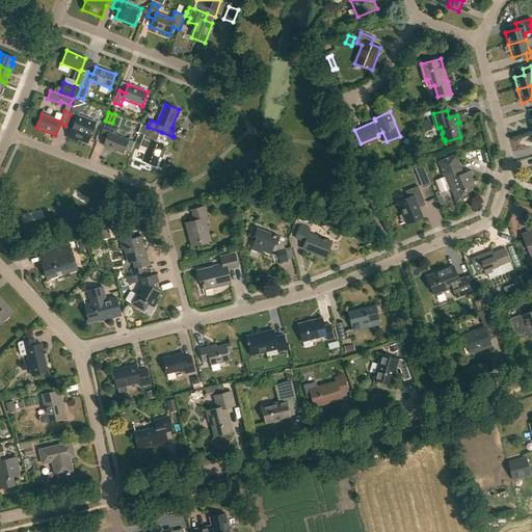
[(71,113),(65,126),(72,128),(69,136),(87,143),(94,130),(74,123),(77,115),(71,113)]
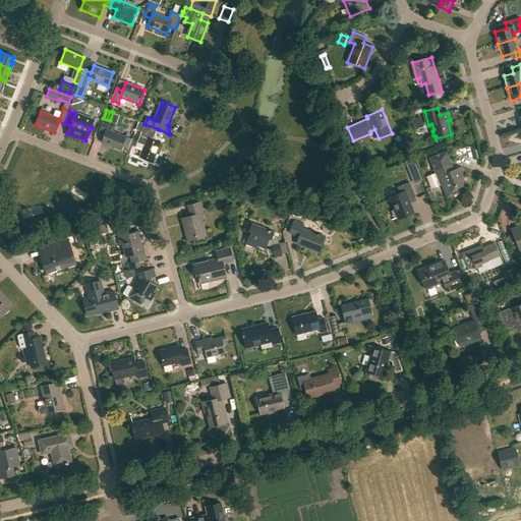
[(110,123),(104,121),(99,133),(105,135),(102,142),(121,151),(126,137),(107,130),(110,123)]
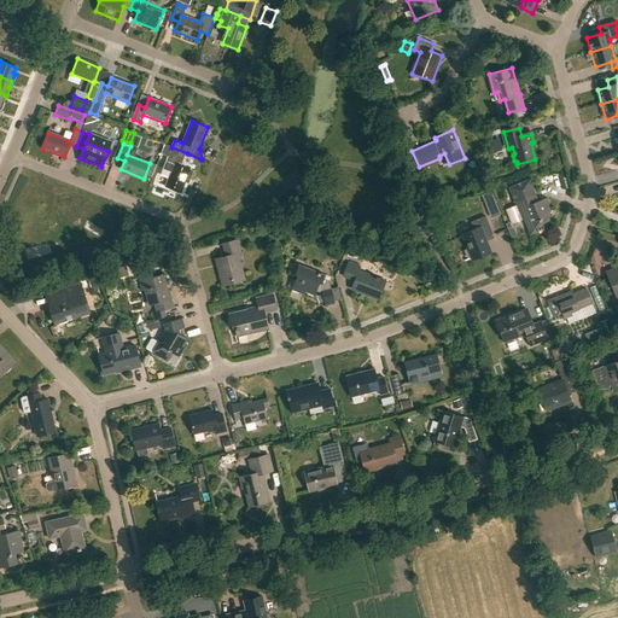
[(164,145),(162,150),(169,153),(165,162),(163,169),(172,173),(165,187),(181,193),(191,172),(181,168),(187,153),(172,147),(164,145)]
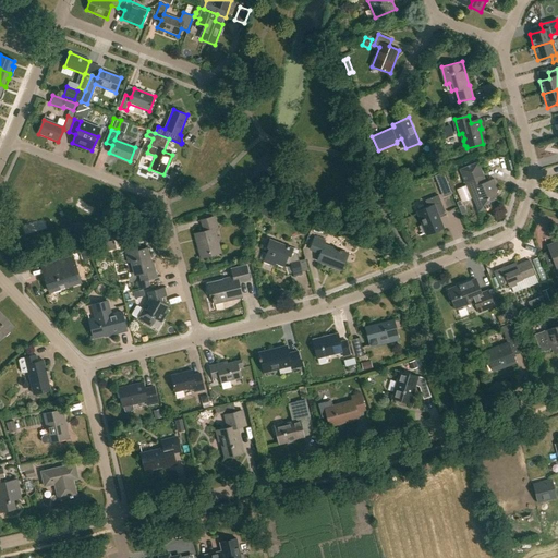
[(465,184),(469,192),(471,192),(478,211),(492,207),(489,202),(494,199),(498,189),(494,179),(486,182),(478,164),(460,171),(465,184)]
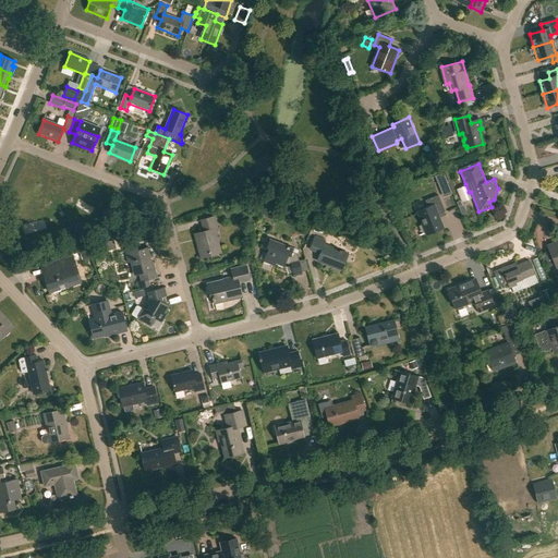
[(444,173),(435,177),(437,183),(446,180),(444,173)]
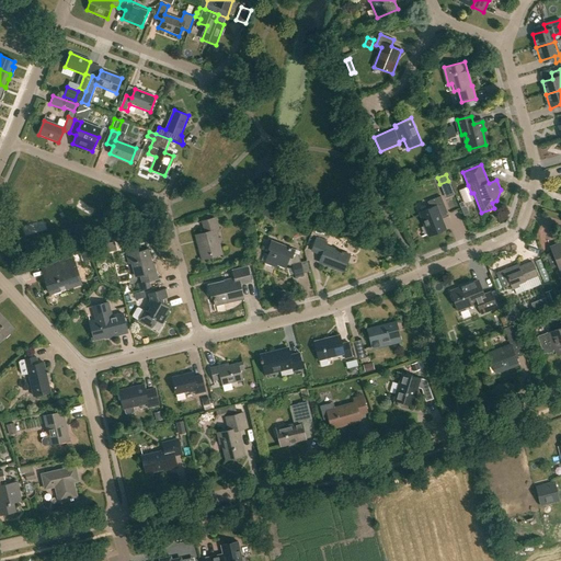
[(471,193),(468,185),(458,190),(464,204),(474,199),(471,193)]
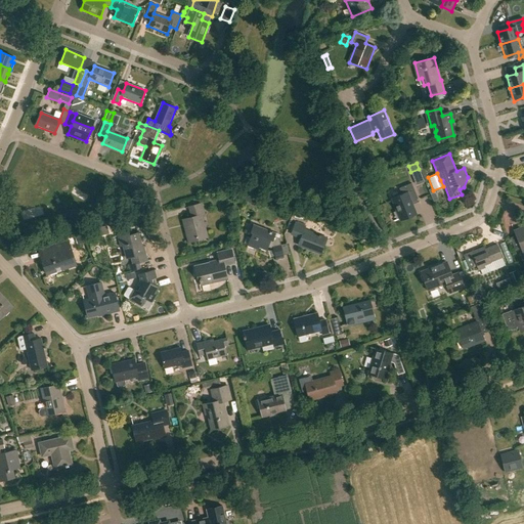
[(422,175),(413,178),(416,184),(424,181),(422,175)]
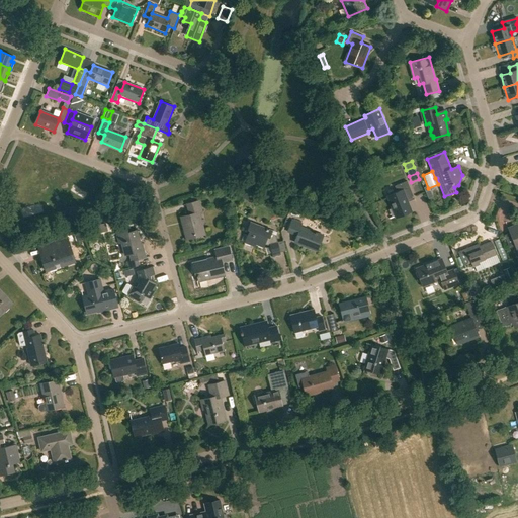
[(413,196),(407,182),(395,187),(398,194),(387,198),(395,217),(411,210),(406,199),(413,196)]
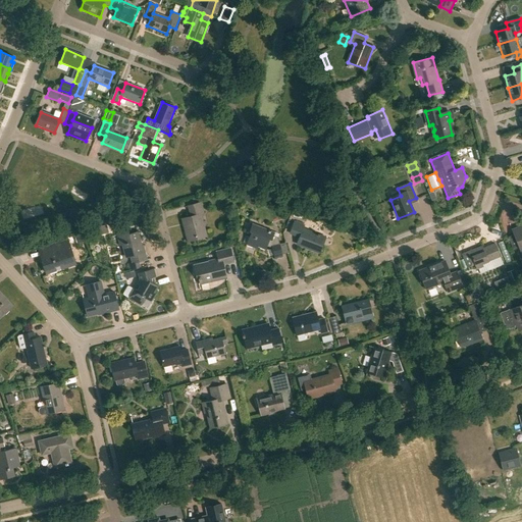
[(257,198),(243,192),(240,199),(243,200),(244,198),(246,197),(252,200),(252,201),(255,202),(257,198)]
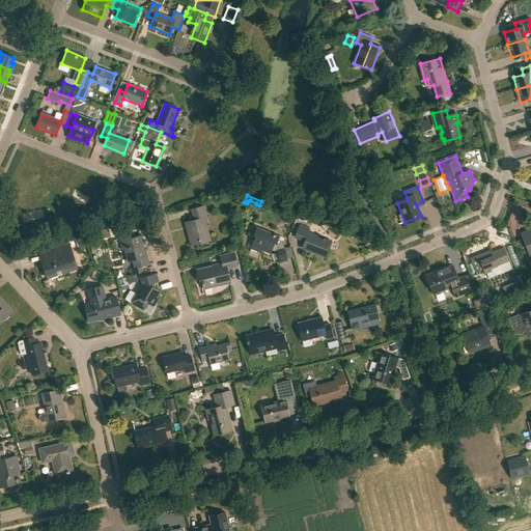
[(193,221),(190,222),(185,223),(191,246),(210,242),(204,219),(207,218),(204,207),(191,211),(193,221)]
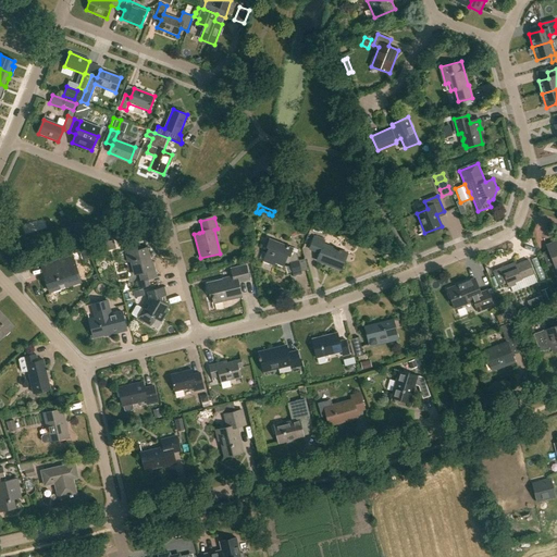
[(309,249),(311,250),(320,254),(317,260),(341,270),(348,254),(324,244),(325,240),(313,236),(309,249)]
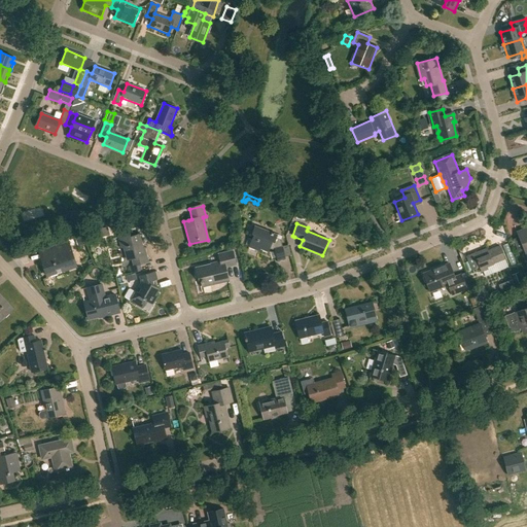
[(89,233),(91,240),(110,235),(108,226),(106,227),(88,233),(89,233)]
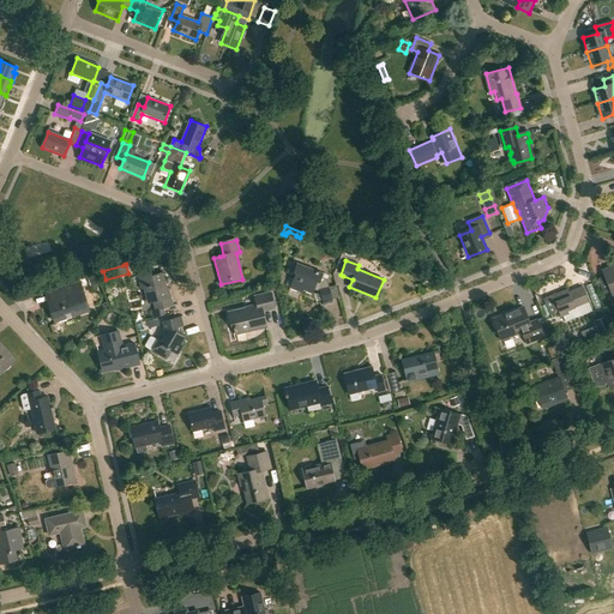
[(336,286),(329,288),(327,280),(321,278),(324,275),(296,264),(293,272),(295,274),(289,288),(302,293),(304,290),(313,294),(315,287),(321,286),(323,289),(319,290),(323,305),(332,302),(332,300),(339,299),(336,286)]
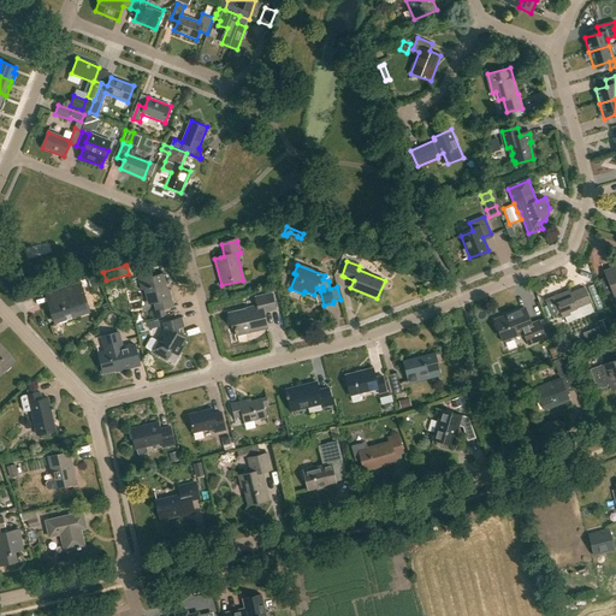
[(615,266),(615,267),(604,272),(615,301),(615,266)]
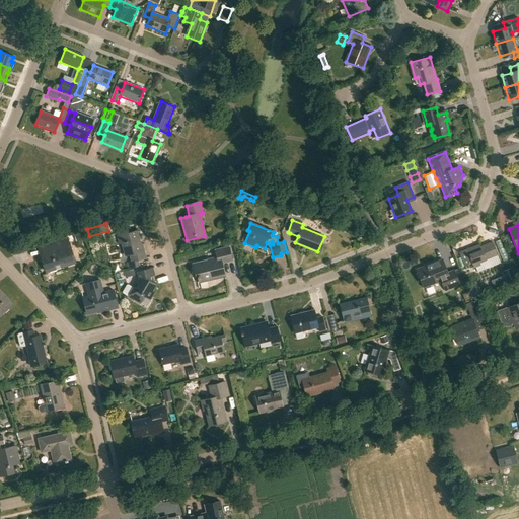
[(141,269),(140,266),(139,260),(146,257),(142,243),(140,243),(137,230),(128,232),(128,230),(117,233),(120,243),(122,243),(125,256),(130,254),(132,261),(127,263),(128,269),(133,268),(133,271),(141,269)]
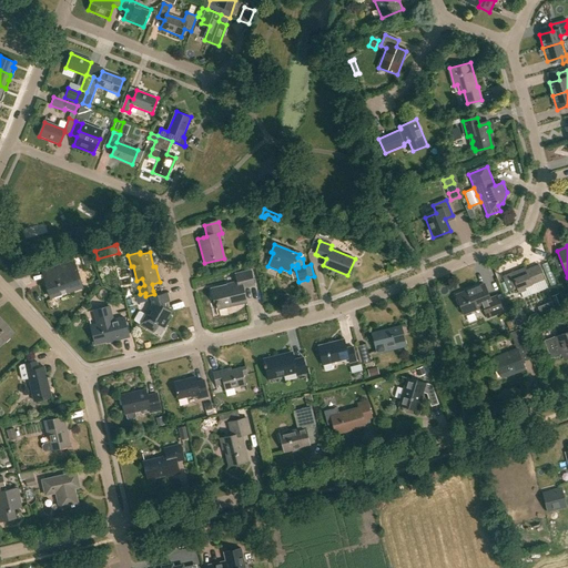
[(42,271),(50,297),(82,286),(73,261),(42,271)]
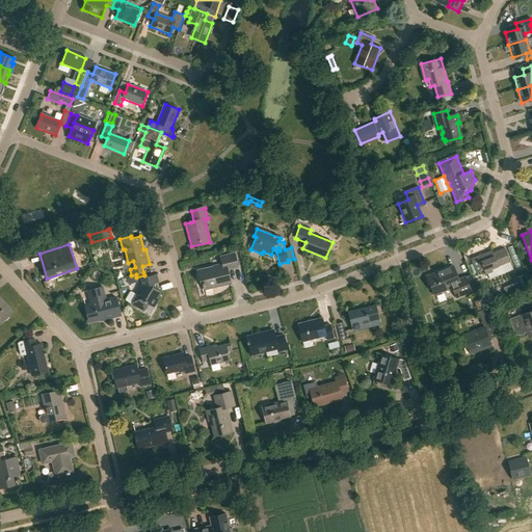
[(509,262),(504,248),(493,254),(491,250),(471,259),(476,272),(483,269),(485,274),(493,271),(491,269),(509,262)]
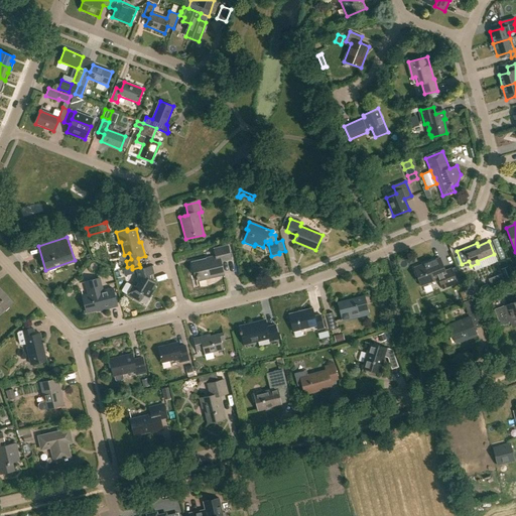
[(232,260),(228,247),(214,250),(216,258),(194,263),(198,281),(224,275),(221,262),(232,260)]
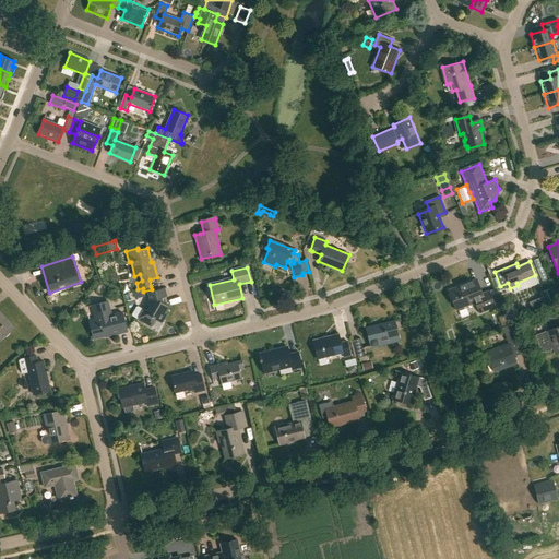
[(483,294),(476,280),(449,290),(456,310),(476,302),(480,313),(495,308),(488,292),(483,294)]
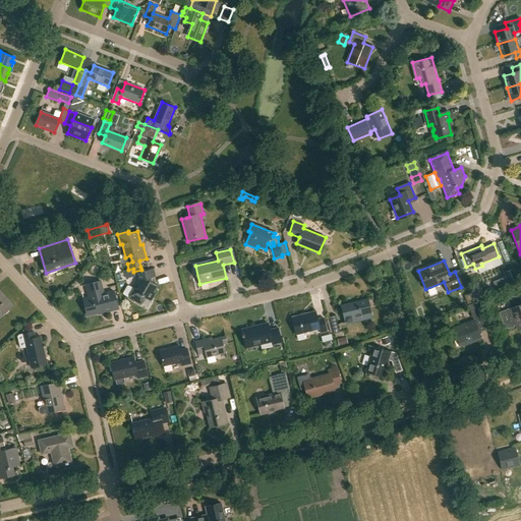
[(128,297),(140,304),(146,296),(152,300),(155,293),(154,292),(158,286),(155,284),(152,277),(156,276),(153,268),(137,273),(139,279),(133,288),(128,286),(127,286),(123,293),(124,294),(129,297),(128,297)]
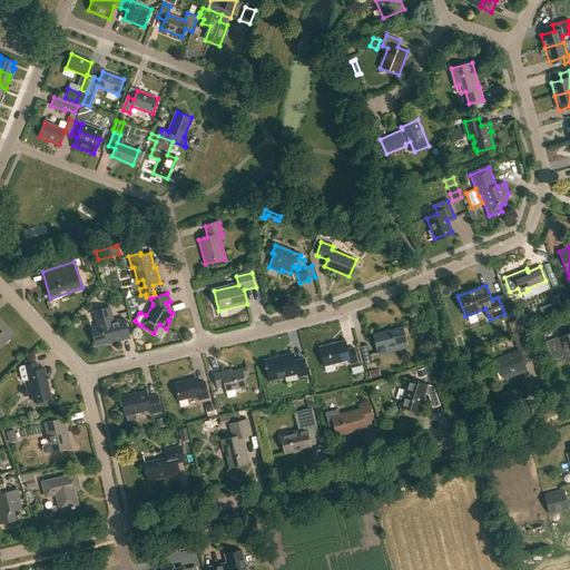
[(553,297),(558,308),(564,306),(560,295),(553,297)]
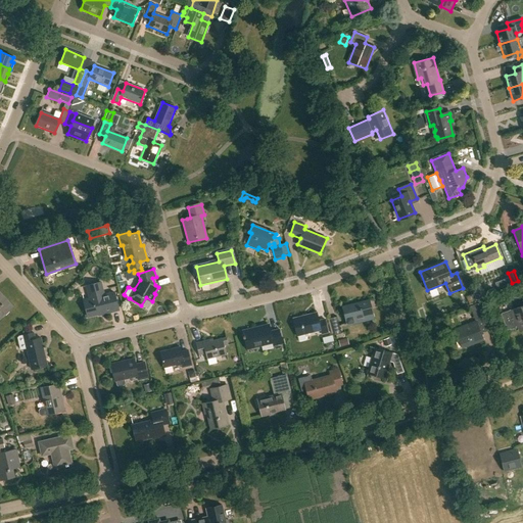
[(134,272),(125,274),(127,280),(136,278),(134,272)]
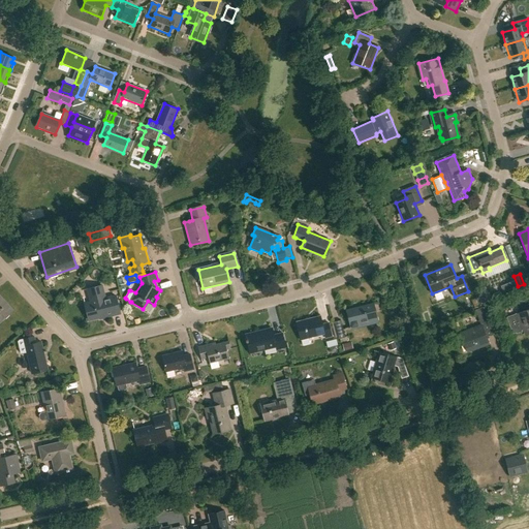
[(105,299),(101,286),(87,289),(90,303),(84,304),(88,321),(104,317),(104,318),(120,314),(115,297),(105,299)]
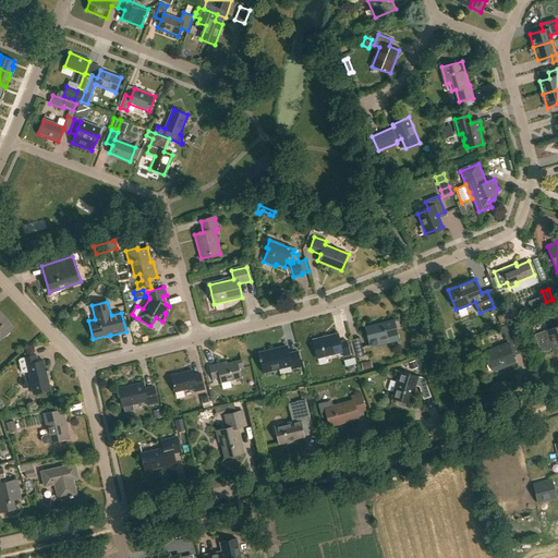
[(0,339),(13,328),(7,320),(4,323),(0,317),(0,339)]
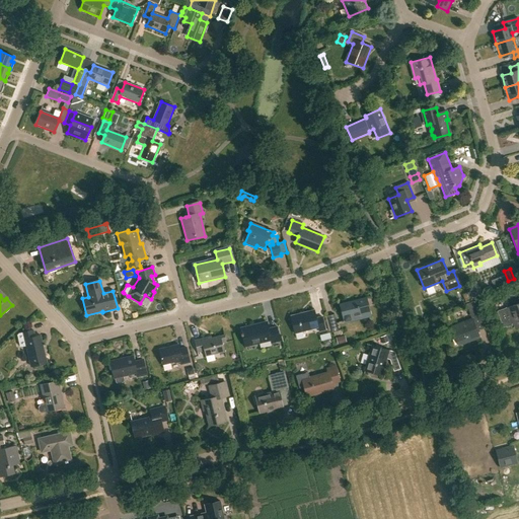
[(512,324),(513,323),(515,327),(518,325),(518,298),(518,299),(518,301),(518,303),(508,308),(498,312),(503,327),(506,326),(506,327),(512,325),(512,324)]
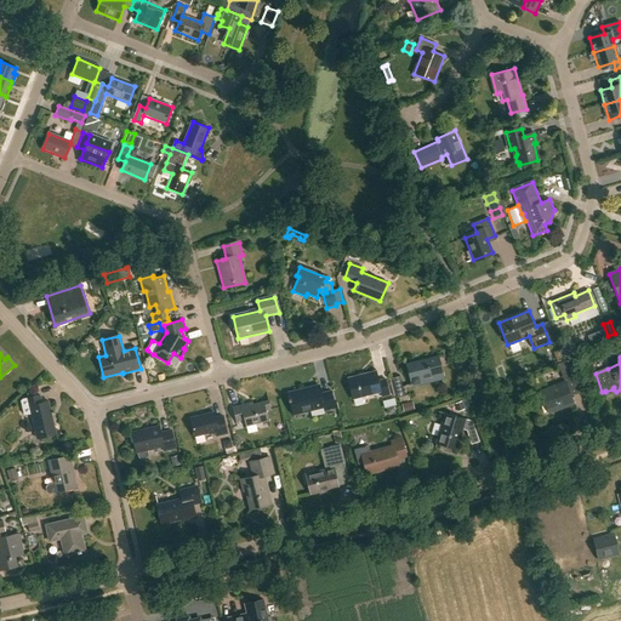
[(442,377),(437,358),(406,365),(411,386),(442,377)]
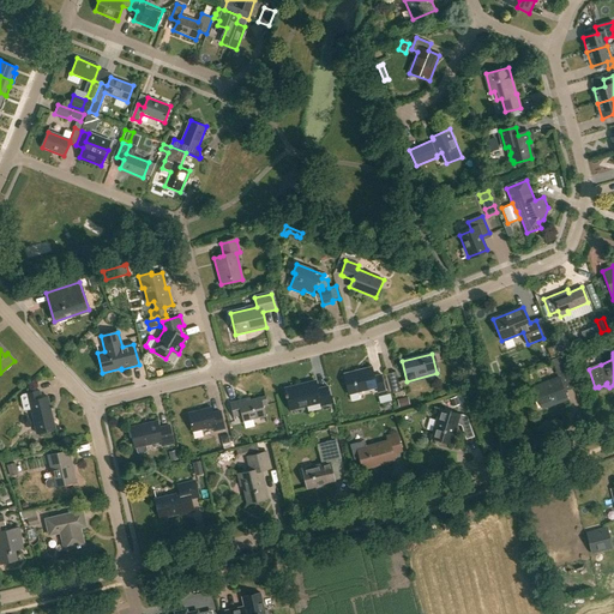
[(561,356),(552,360),(558,373),(566,369),(561,356)]
